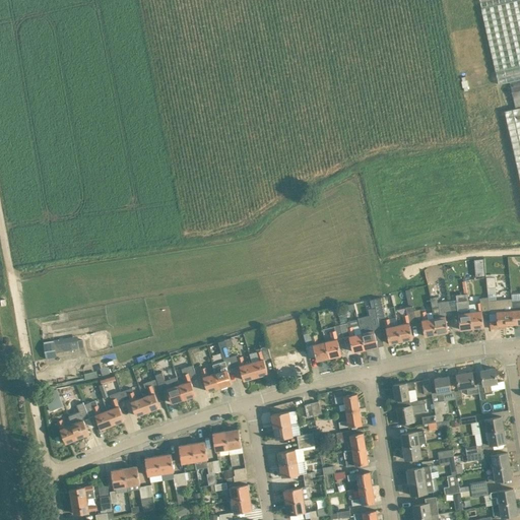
[(519,0),(478,0),(498,83),(519,78),(519,79),(510,82),(511,86),(514,98),(516,108),(505,111),(519,179),(519,0)]
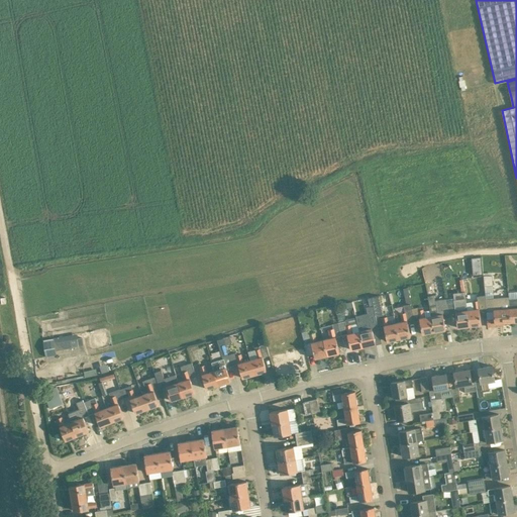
[(484,276),(484,286),(493,285),(493,275),(484,276)]
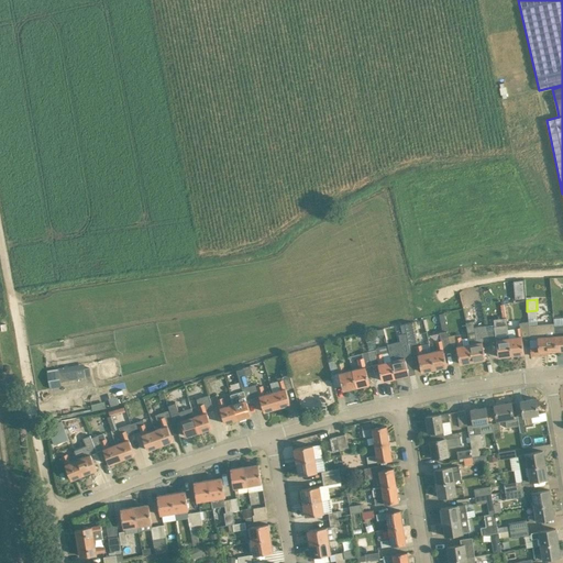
[(437,341),(438,349),(431,351),(434,368),(448,366),(443,349),(450,348),(446,331),(443,313),(439,315),(442,332),(440,332),(441,340),(437,341)]
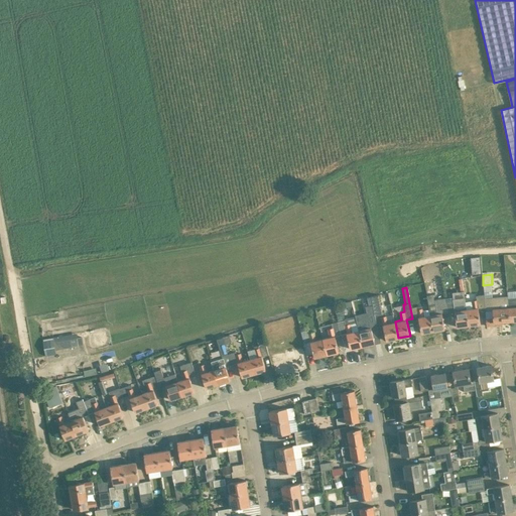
[(371,296),(374,310),(375,316),(383,314),(379,294),(371,296)]
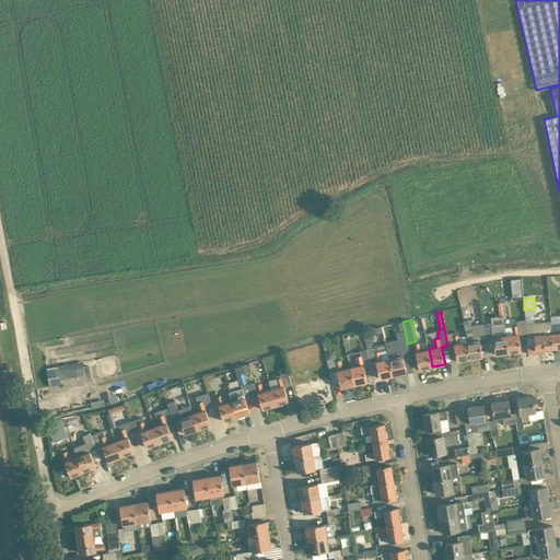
[(526,324),(525,319),(517,321),(517,325),(512,326),(513,334),(506,335),(509,352),(522,351),(520,335),(527,334),(526,324)]
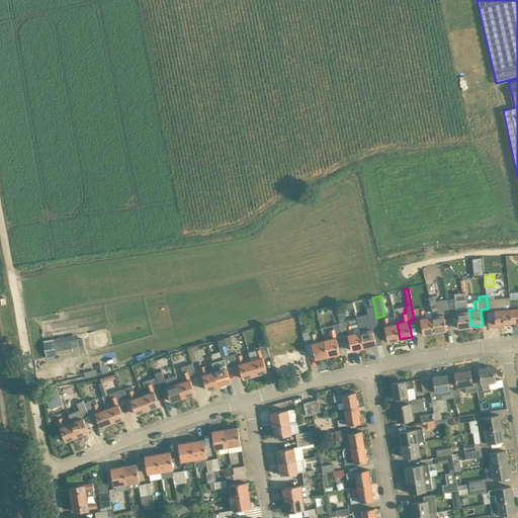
[(512,322),(510,299),(510,296),(487,299),(488,309),(488,312),(496,312),(497,323),(512,322)]
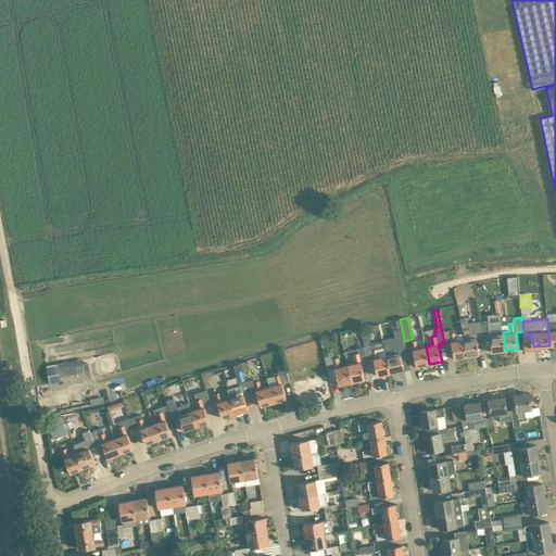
[(481,320),(483,336),(490,335),(493,352),(505,350),(503,332),(495,333),(494,325),(489,326),(488,319),(481,320)]
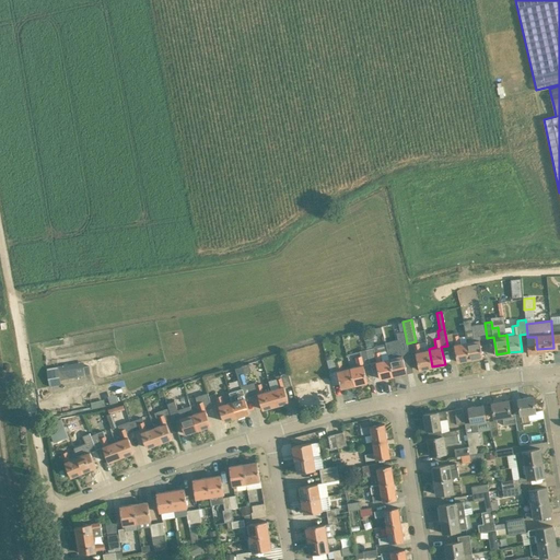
[(480,340),(487,338),(485,323),(476,324),(476,325),(471,325),(473,329),(466,331),(467,341),(470,359),(483,357),(480,340)]
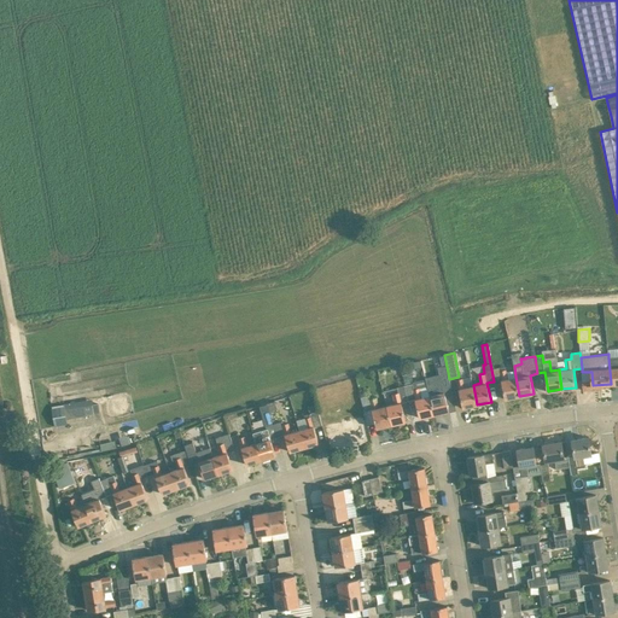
[(491,363),(490,363),(494,382),(502,380),(505,398),(519,396),(516,377),(507,378),(506,369),(500,371),(499,367),(493,368),(491,363)]
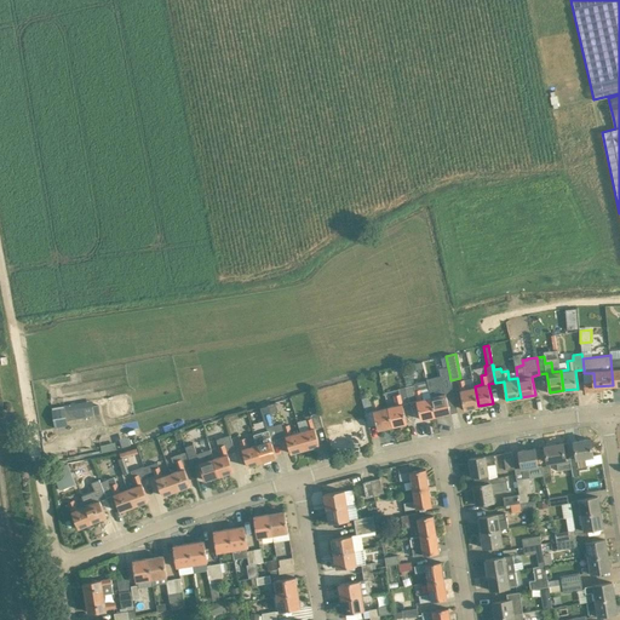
[(429,386),(431,396),(436,415),(451,412),(446,394),(453,391),(453,392),(454,392),(451,380),(449,373),(441,374),(435,377),(428,378),(429,386)]
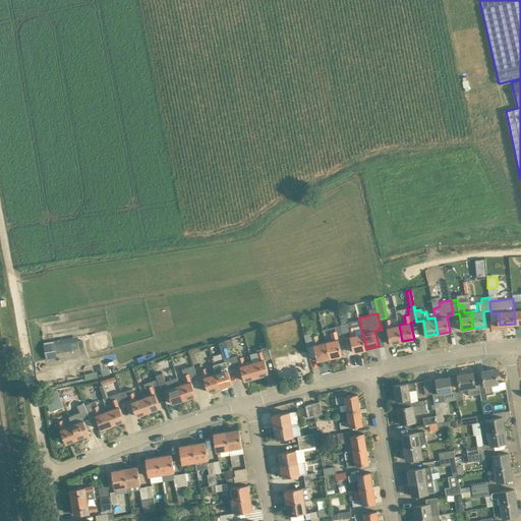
[(391,343),(402,341),(399,325),(392,326),(390,319),(385,320),(389,334),(391,343)]
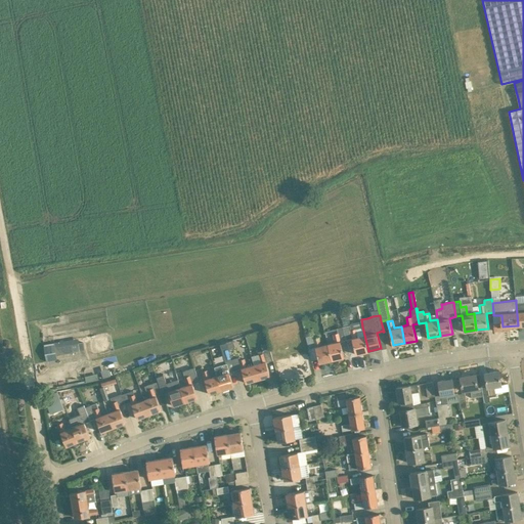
[(343,326),(346,340),(352,338),(356,354),(368,351),(364,335),(357,337),(355,329),(350,330),(349,324),(343,326)]
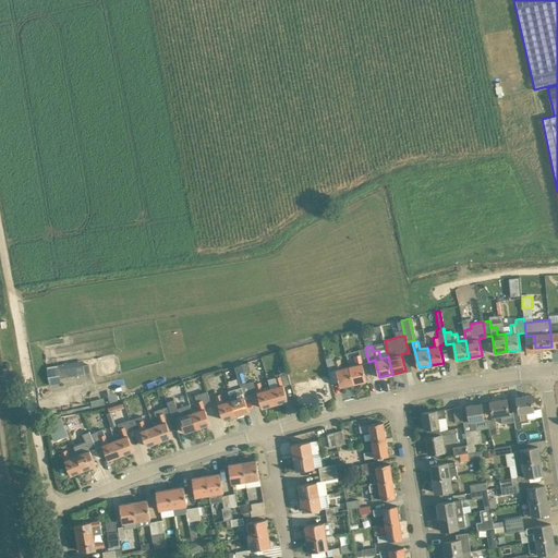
[(356,364),(350,366),(353,384),(366,380),(363,363),(368,362),(365,348),(358,350),(359,354),(354,355),(356,364)]
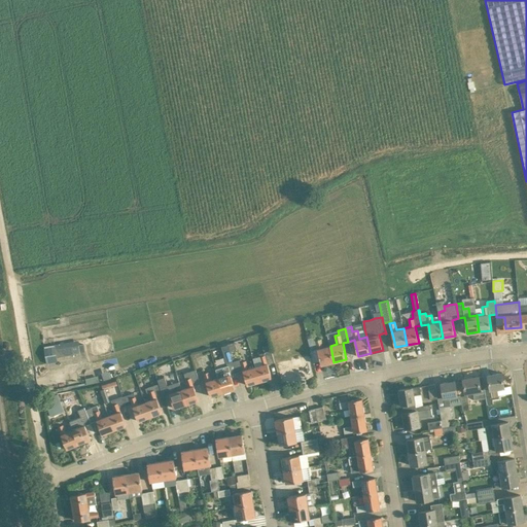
[(309,341),(311,350),(317,349),(321,364),(334,362),(330,346),(323,348),(321,340),(316,341),(315,337),(308,339),(309,341)]
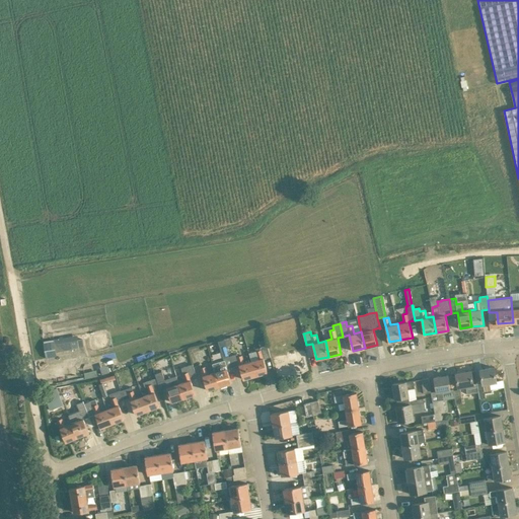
[(45,346),(47,356),(56,354),(56,352),(84,347),(82,339),(45,346)]
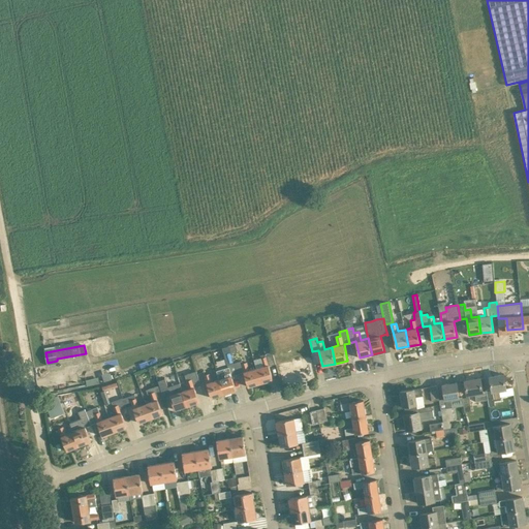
[(276,363),(273,351),(265,353),(266,356),(254,360),(256,368),(260,382),(273,379),(269,365),(276,363)]
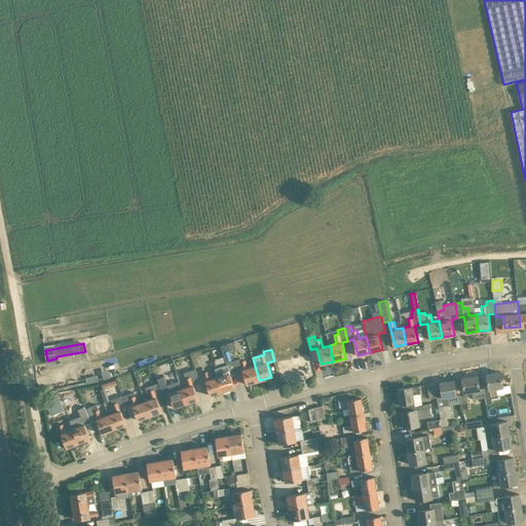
[(247,384),(259,380),(255,366),(248,368),(246,360),(241,361),(240,358),(233,360),(236,371),(242,369),(247,384)]
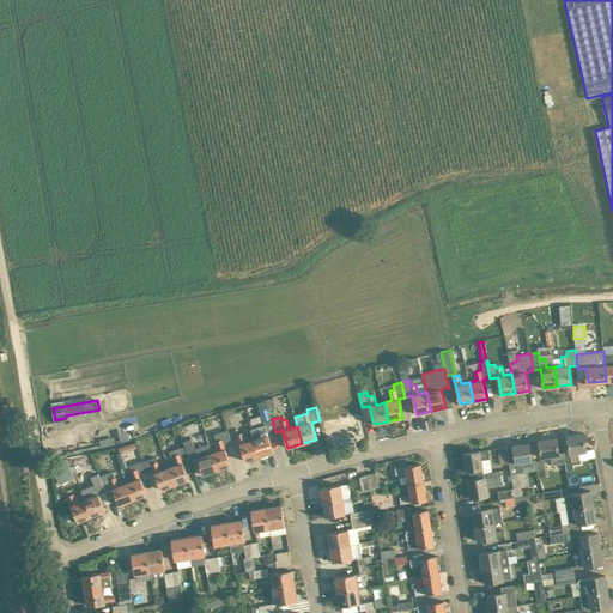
[(259,428),(260,429),(252,431),(253,435),(260,456),(273,451),(268,435),(275,432),(272,419),(265,422),(266,426),(259,428)]
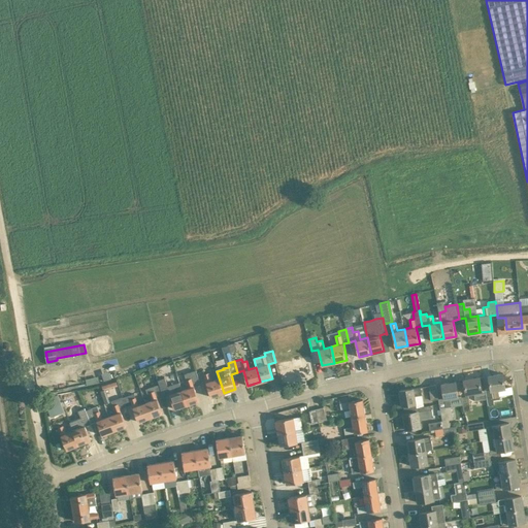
[(189,388),(183,390),(187,404),(199,400),(194,386),(200,384),(197,374),(196,370),(185,374),(189,388)]
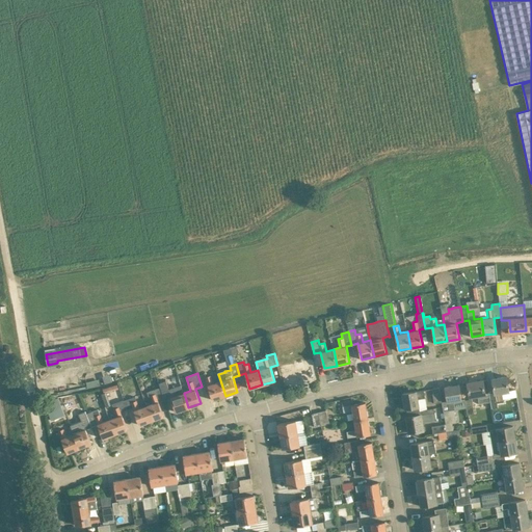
[(110,374),(104,375),(106,382),(112,380),(110,374)]
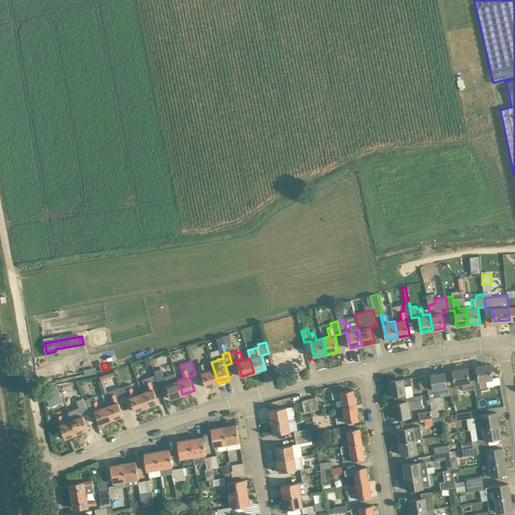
[(218,383),(212,365),(207,367),(206,362),(204,363),(199,365),(202,373),(206,387),(218,383)]
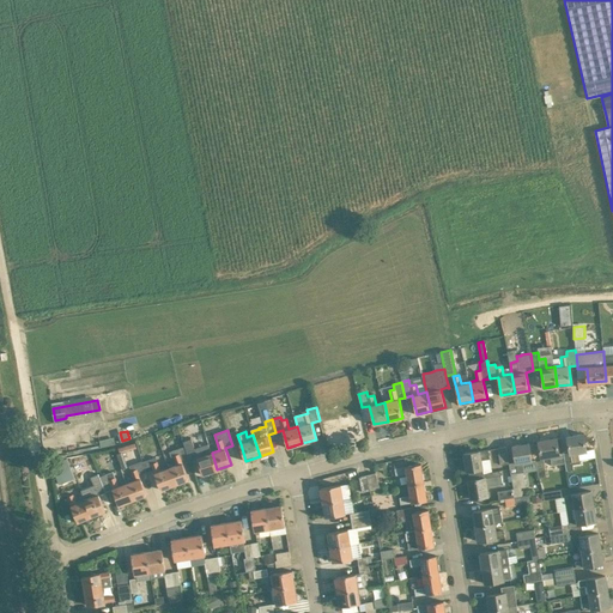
[(564,453),(565,462),(566,469),(574,468),(574,463),(581,462),(578,451),(587,450),(584,434),(568,436),(570,450),(564,450),(564,453)]
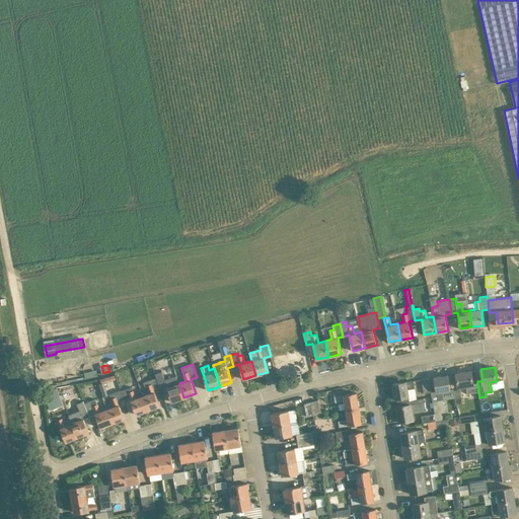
[(172,401),(183,397),(179,383),(176,375),(165,379),(162,371),(156,373),(161,389),(167,387),(172,401)]
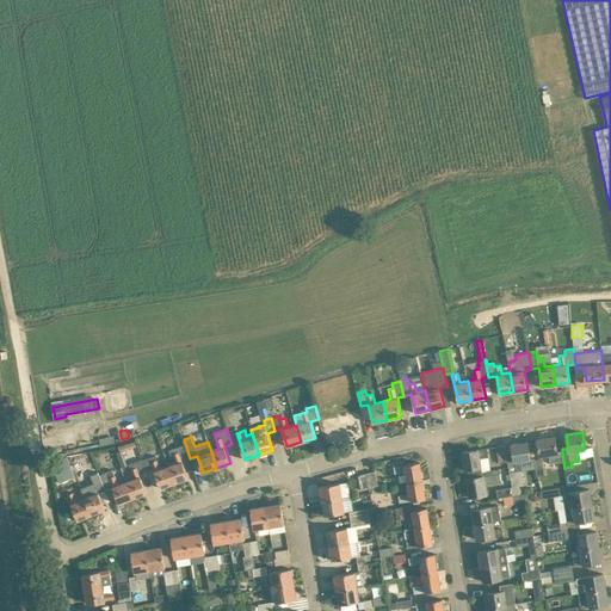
[(550,463),(559,462),(563,461),(562,451),(557,451),(555,437),(537,439),(539,455),(549,454),(550,463)]
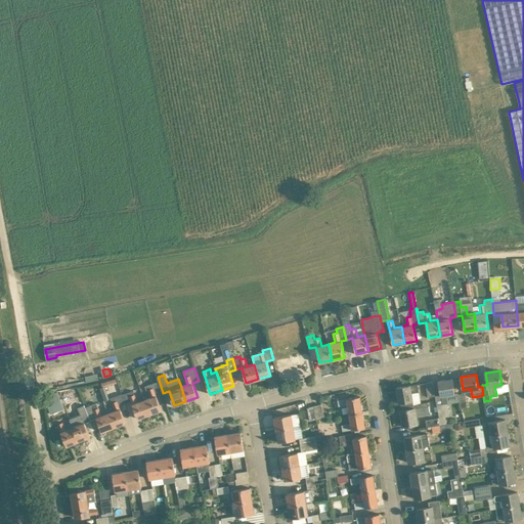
[(101,383),(102,387),(99,388),(103,400),(110,398),(105,386),(117,383),(116,379),(101,383)]
